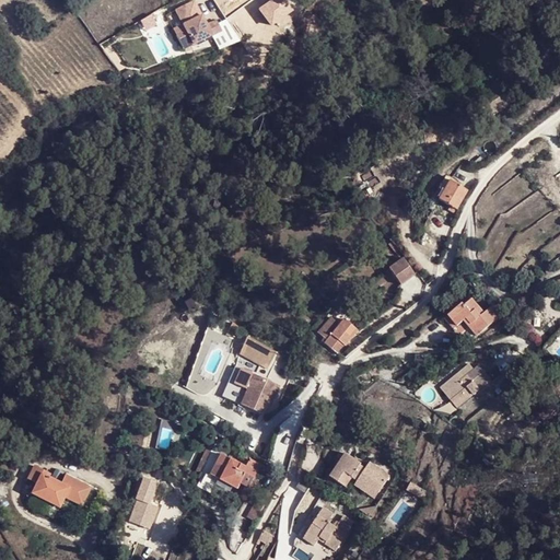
[(194,0),(182,7),(189,21),(182,24),(185,30),(175,35),(182,49),(221,31),(216,20),(206,25),(194,0)]
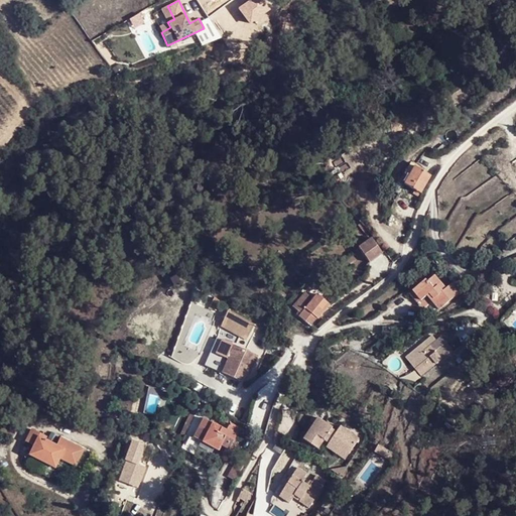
[(167,6),(161,8),(167,22),(174,19),(167,6)]
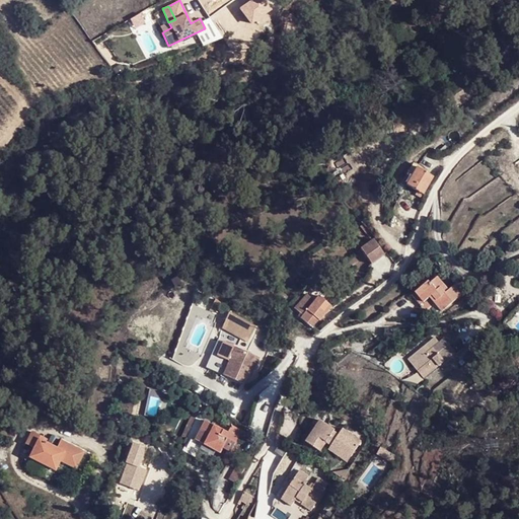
[(168,22),(159,27),(162,32),(171,27),(168,22)]
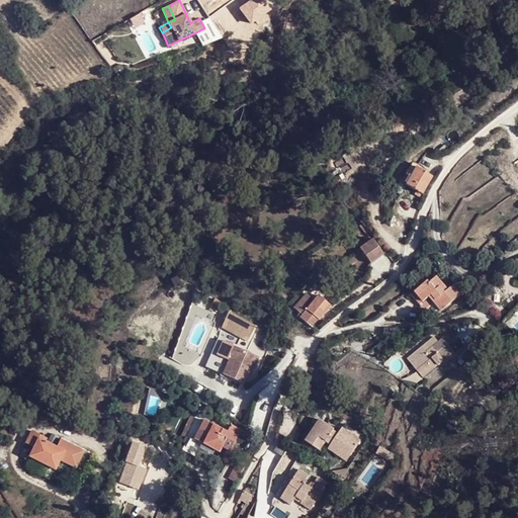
[(196,32),(188,37),(192,45),(201,39),(196,32)]
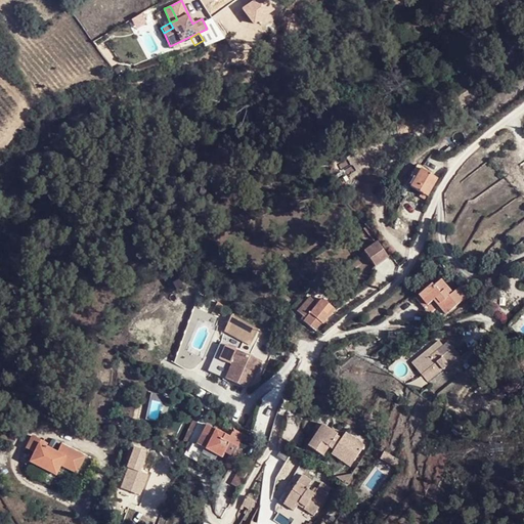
[(404,184),(409,187),(426,197),(436,178),(420,170),(413,166),(404,184)]
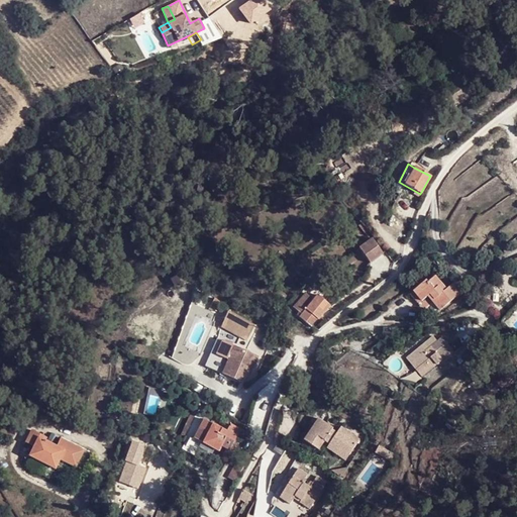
[(383,253),(376,243),(366,250),(373,261),(383,253)]
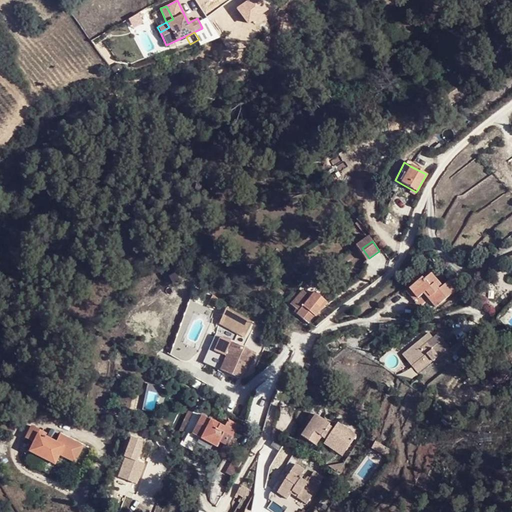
[(429,296),(427,298),(434,307),(457,289),(449,280),(441,287),(430,274),(424,279),(422,278),(409,288),(416,297),(422,292),(425,290),(429,296)]
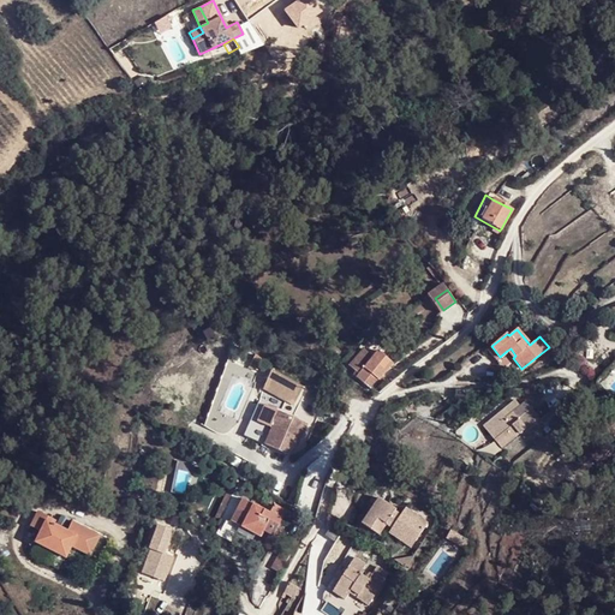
[(380,351),(368,342),(347,365),(356,371),(359,366),(356,364),(366,352),(374,358),(380,351)]
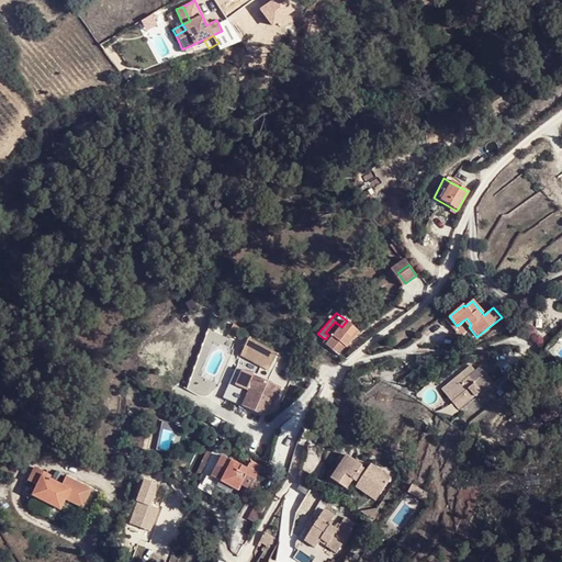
[(325,345),(337,356),(359,332),(347,321),(341,327),(335,322),(325,333),(328,335),(325,339),(327,341),(325,345)]
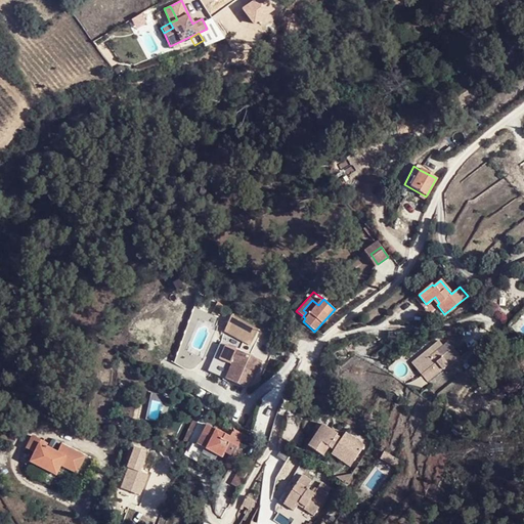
[(237,318),(231,314),(227,323),(228,323),(225,330),(245,341),(252,326),(237,316),(237,318)]
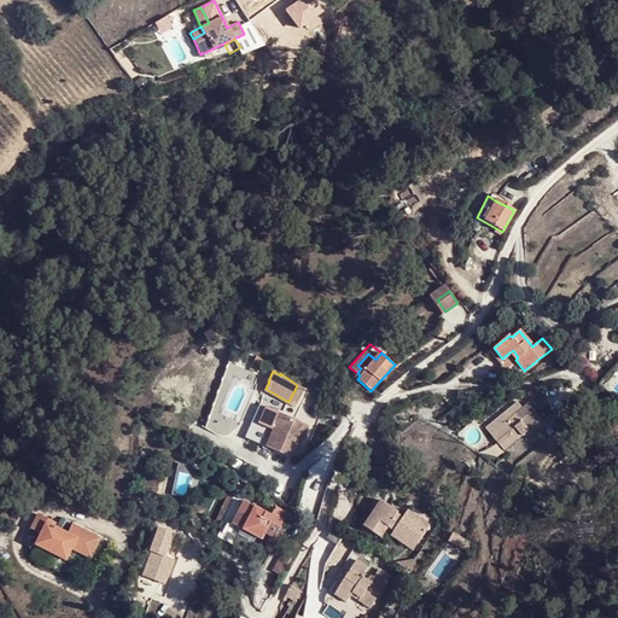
[(506,449),(543,419),(530,403),(522,409),(518,404),(513,408),(512,408),(487,429),(506,449)]
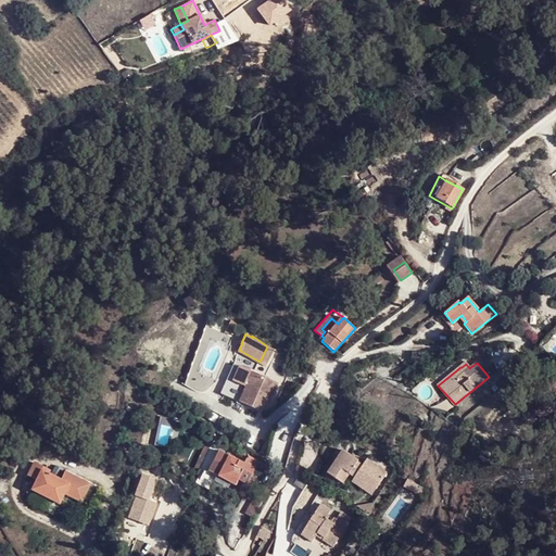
[(272,379),(255,371),(241,397),(258,406),(272,379)]
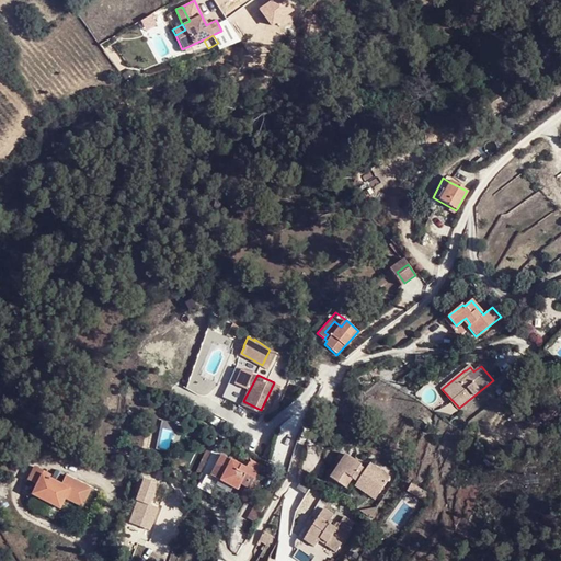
[(240,404),(245,391),(230,386),(226,398),(240,404)]
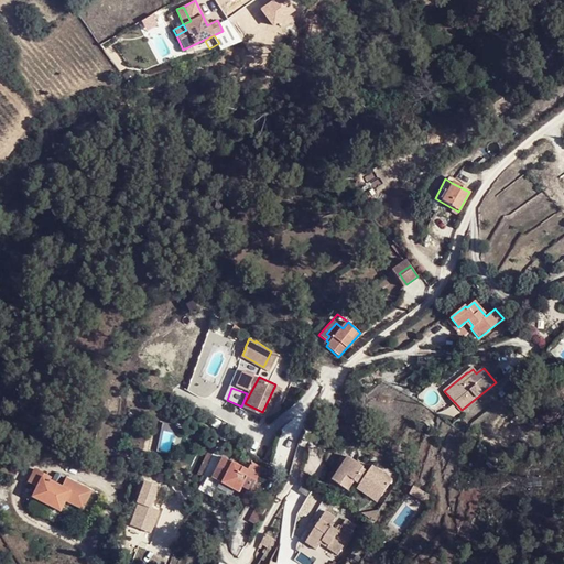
[(216,451),(209,448),(196,474),(202,477),(216,451)]
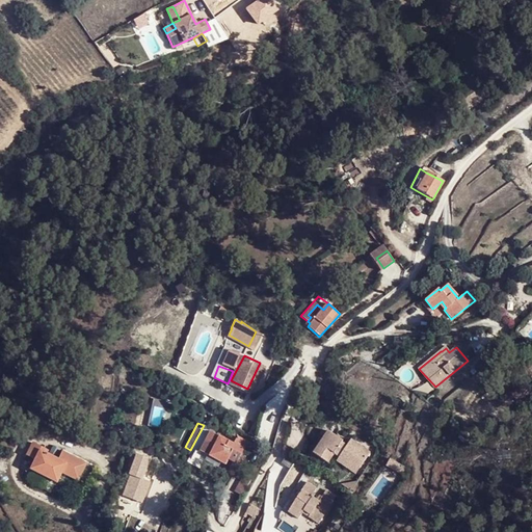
[(328,432),(326,430),(320,440),(323,442),(328,432)]
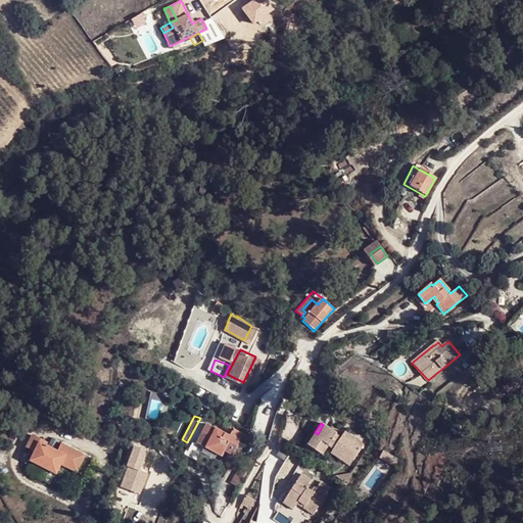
[(220,450),(229,457),(235,446),(225,440),(224,441),(221,439),(224,434),(206,424),(201,432),(210,437),(207,442),(208,443),(220,449),(220,450)]
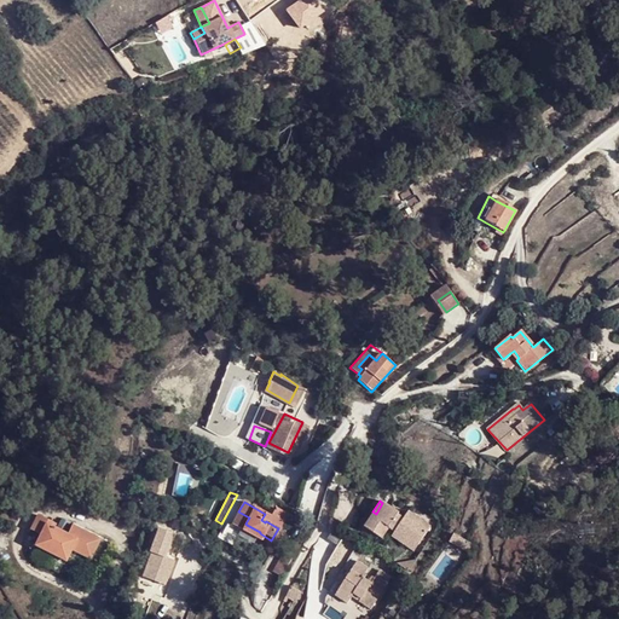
[(397,513),(382,503),(376,514),(372,512),(360,528),(377,539),(386,528),(387,526),(393,530),(391,532),(389,534),(399,541),(406,539),(415,545),(427,528),(406,513),(401,520),(395,515),(397,513)]
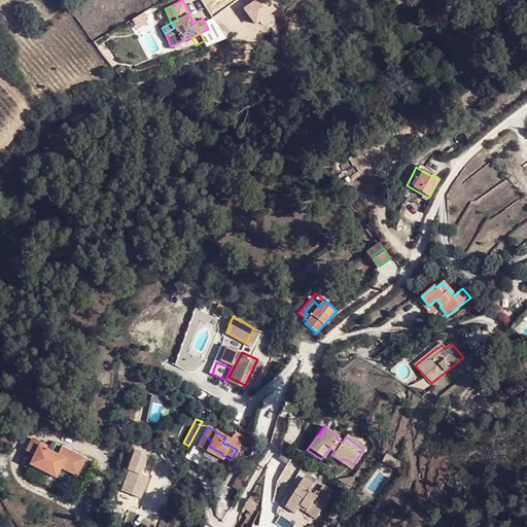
[(232,442),(225,437),(222,443),(225,445),(226,444),(237,450),(231,460),(234,462),(245,441),(235,434),(232,442)]
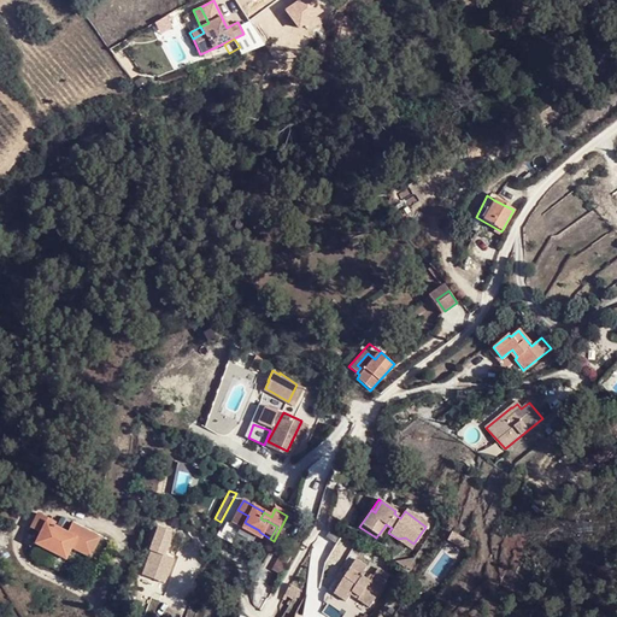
[(248,516),(238,510),(230,523),(241,530),(246,523),(245,522),(248,516)]
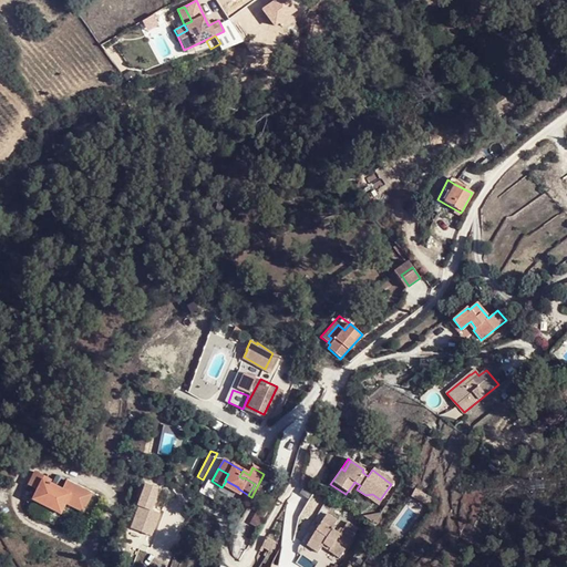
[(40,485),(48,487),(49,483),(31,477),(22,502),(32,505),(40,485)]
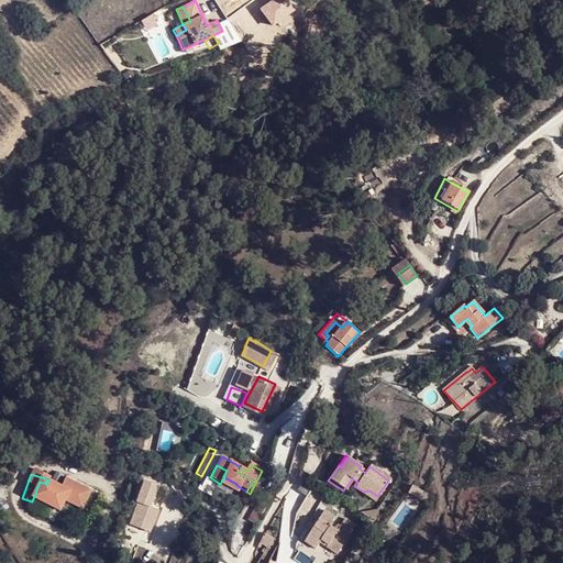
[(234,483),(224,477),(220,484),(231,489),(234,483)]
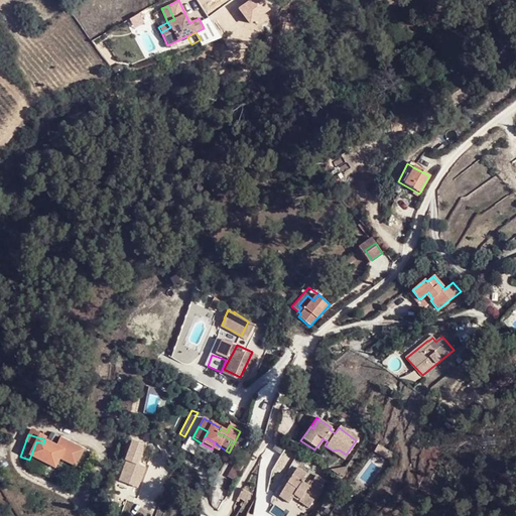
[(58,439),(55,447),(62,450),(66,441),(58,439)]
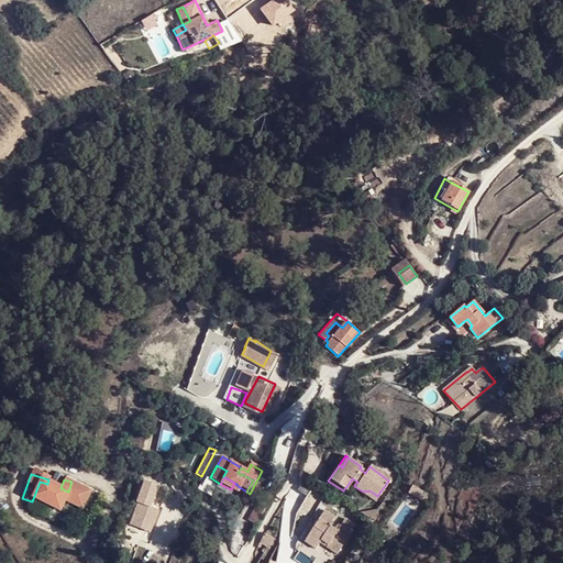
[(136,503),(151,508),(157,486),(139,479),(135,489),(141,490),(136,503)]
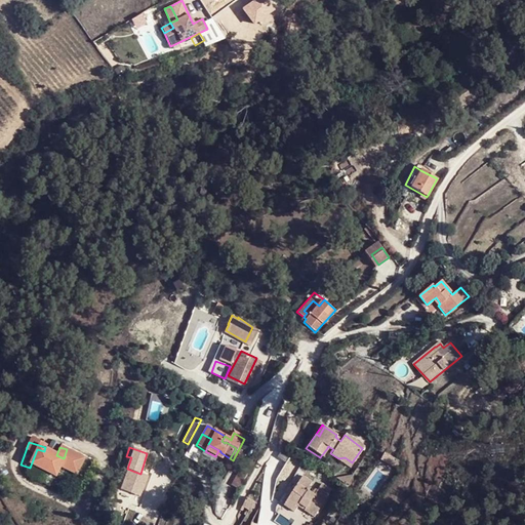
[(288,458),(291,451),(284,447),(281,454),(288,458)]
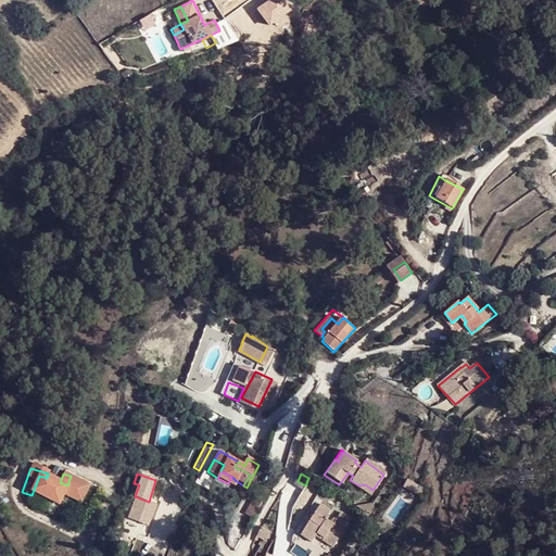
[(47,478),(39,476),(32,495),(61,506),(65,495),(83,502),(89,483),(71,476),(67,485),(60,482),(47,478)]
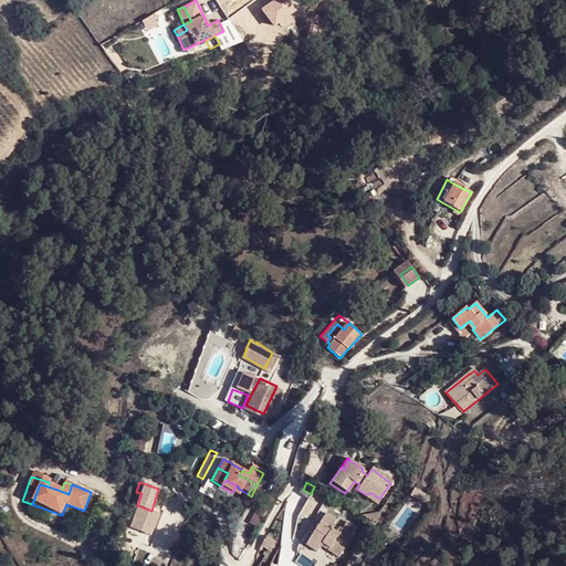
[(365,494),(356,489),(355,492),(375,505),(379,499),(371,493),(365,494)]
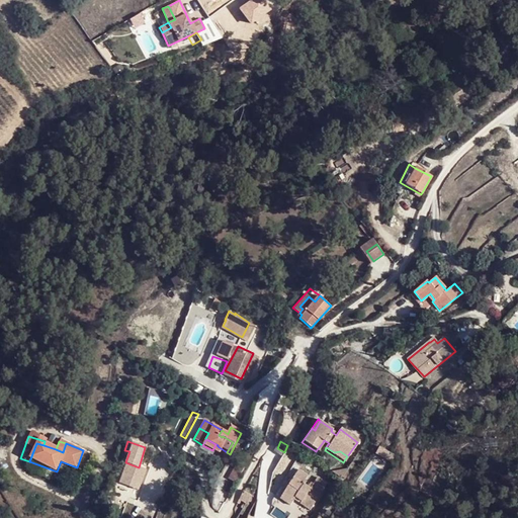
[(282,456),(284,452),(277,448),(274,452),(282,456)]
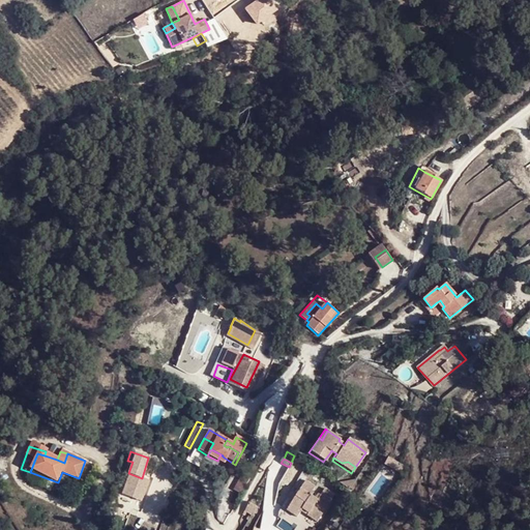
[(405,470),(387,461),(384,467),(402,477),(405,470)]
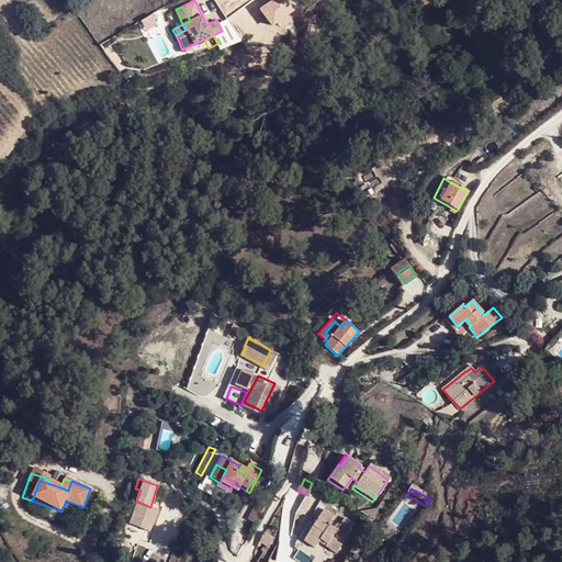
[(262,509),(255,505),(246,521),(254,526),(262,509)]
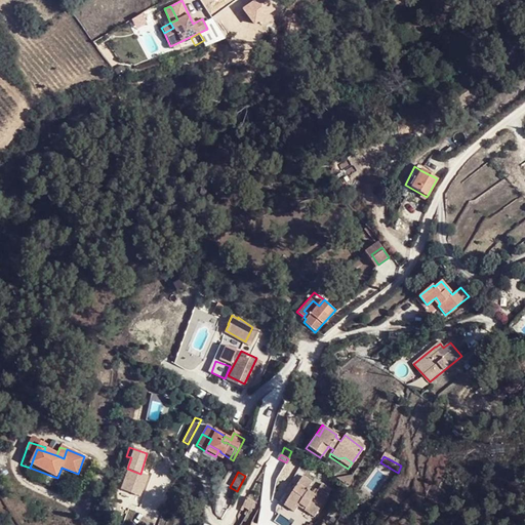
[(306,476),(285,505),(297,513),(300,508),(303,505),(307,508),(306,510),(316,517),(333,491),(323,484),(319,489),(316,487),(314,491),(311,490),(314,486),(312,484),(315,481),(306,476)]
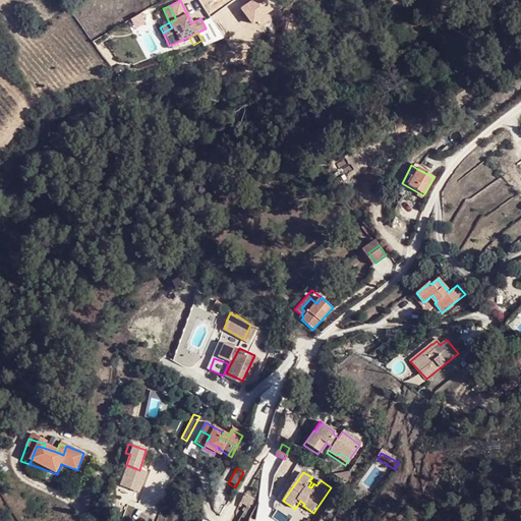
[(239,502),(248,508),(254,499),(244,494),(239,502)]
